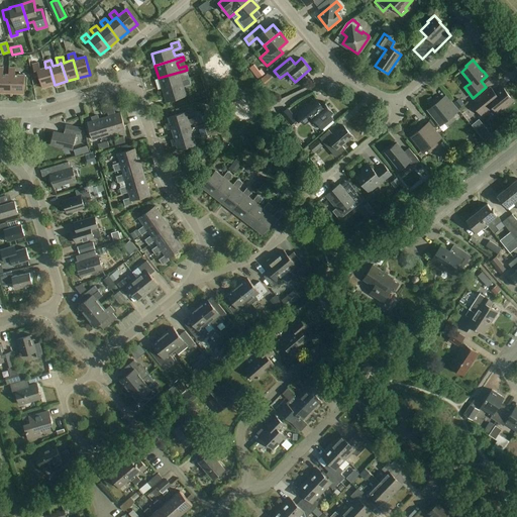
[(49,67),(45,68),(40,69),(38,63),(32,65),(34,72),(37,71),(42,88),(55,85),(49,67)]
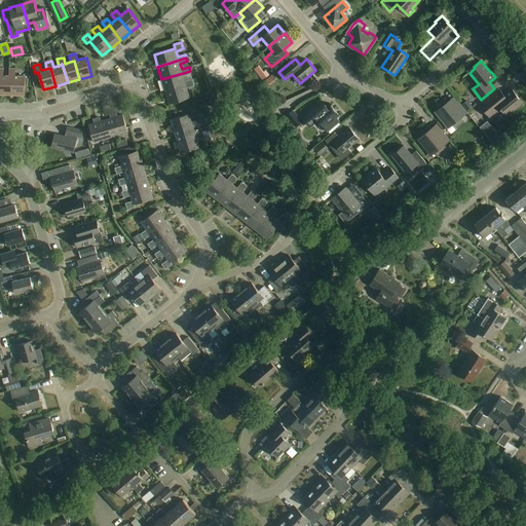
[(0,75),(0,90),(0,95),(12,96),(13,76),(9,76),(3,76),(4,69),(0,69),(0,75)]
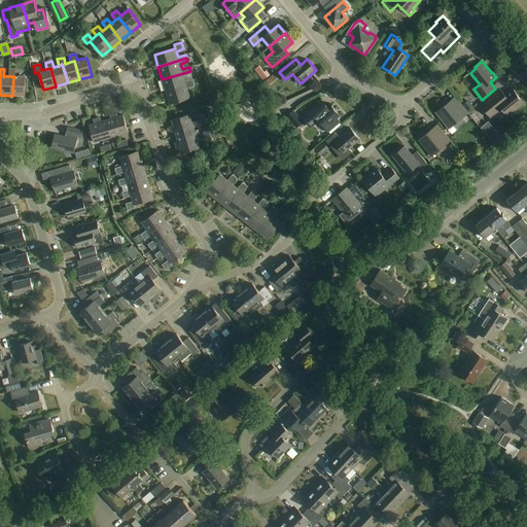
[(13,76),(12,96),(25,96),(26,76),(15,76),(16,70),(9,69),(9,76),(13,76)]
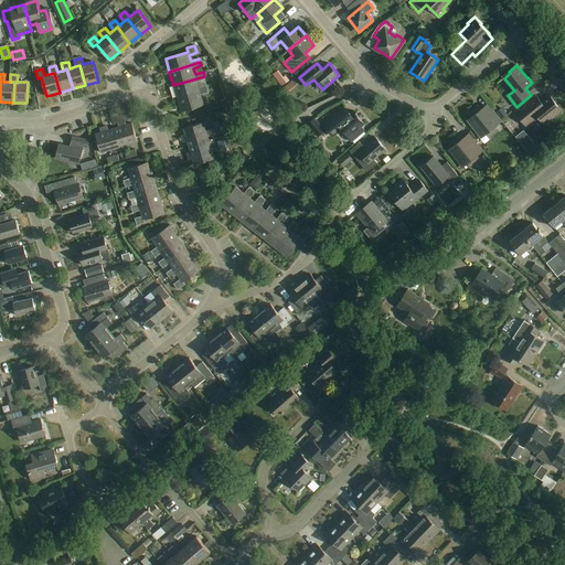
[(173,85),(178,98),(208,89),(206,85),(199,87),(196,82),(205,78),(204,76),(173,85)]
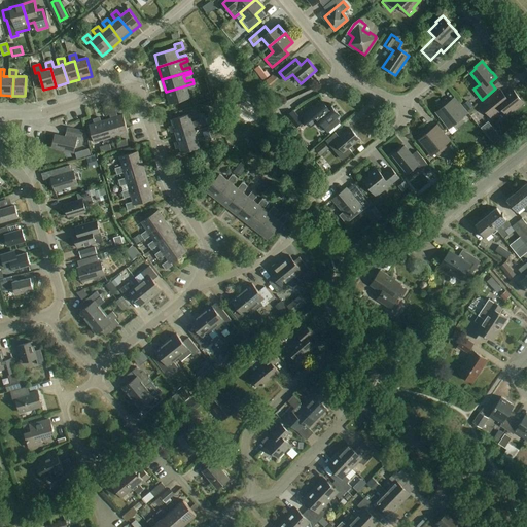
[(269,81),(275,86),(281,78),(275,73),(269,81)]
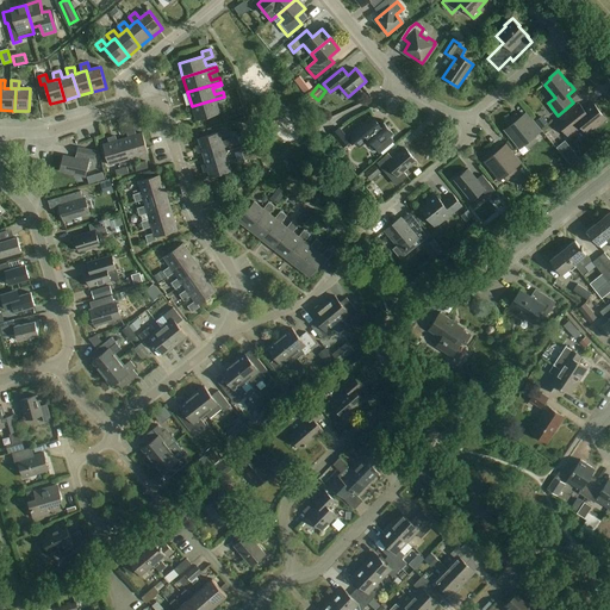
[(225,100),(224,97),(192,106),(197,120),(221,113),(217,103),(225,100)]
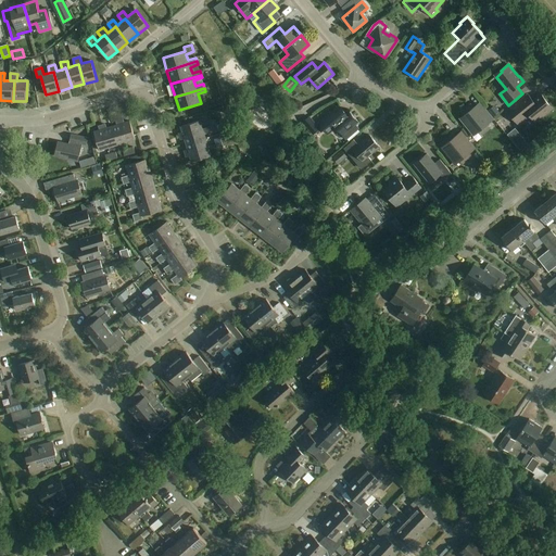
[(529,95),(521,100),(507,111),(517,123),(523,117),(525,119),(530,115),(534,122),(542,115),(543,116),(551,110),(545,103),(546,101),(541,95),(533,100),(529,95)]
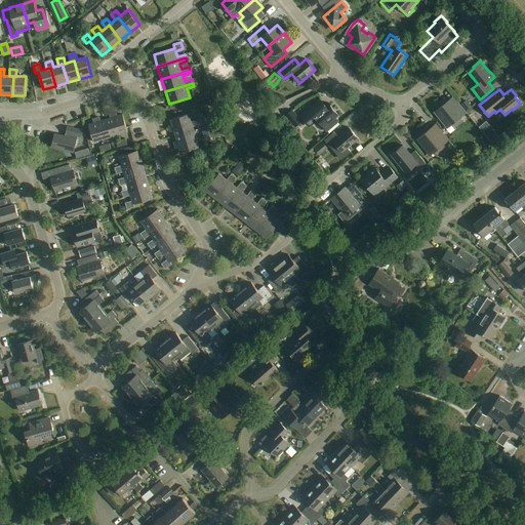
[(451,107),(444,98),(437,105),(441,111),(436,114),(446,126),(450,122),(454,127),(462,121),(460,118),(467,113),(457,102),(451,107)]
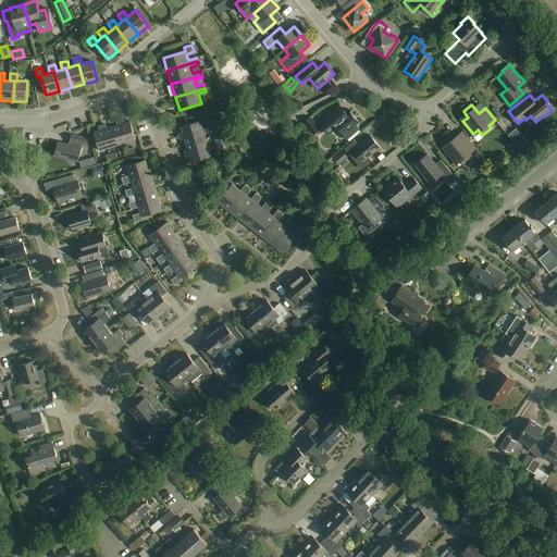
[(320,124),(325,132),(334,124),(337,128),(344,136),(347,139),(359,130),(356,125),(359,122),(349,111),(346,113),(341,106),(339,107),(333,112),(320,124)]
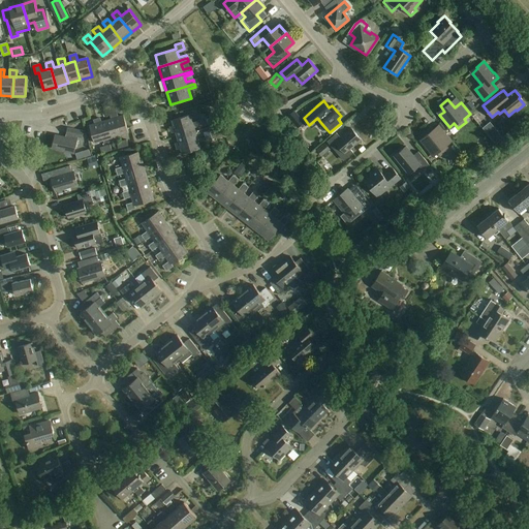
[(114,114),(120,135),(129,133),(123,115),(118,117),(117,113),(114,114)]
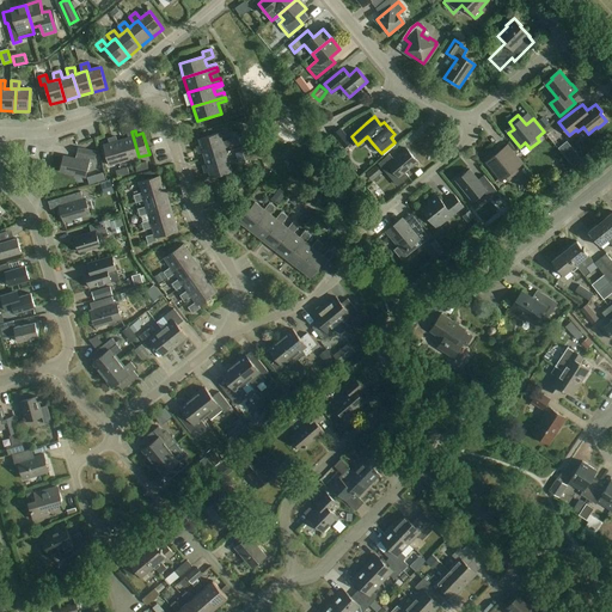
[(341,130),(335,135),(346,148),(352,145),(341,130)]
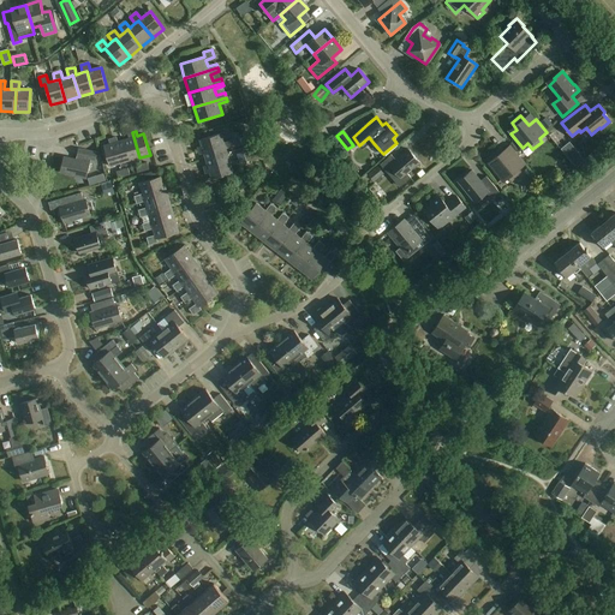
[(124,139),(130,161),(139,157),(132,132),(129,133),(130,138),(124,139)]
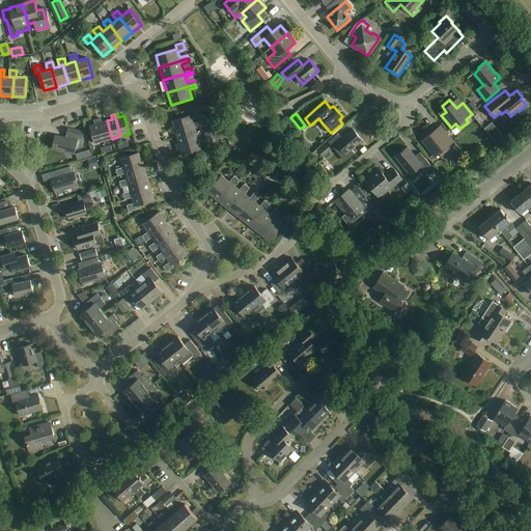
[(172,130),(194,123),(191,115),(172,120),(174,126),(171,127),(172,130)]
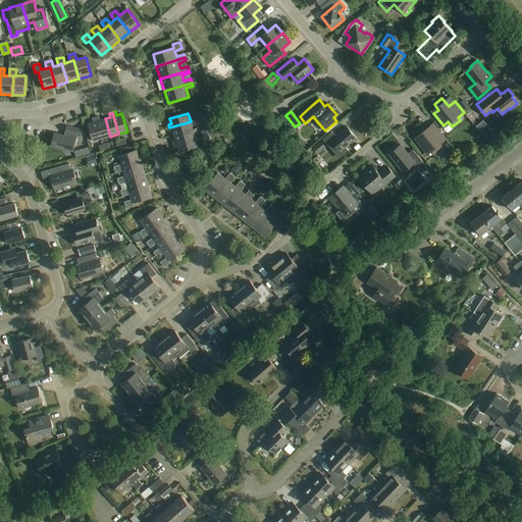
[(102,139),(110,137),(105,118),(100,120),(99,116),(96,117),(102,139)]
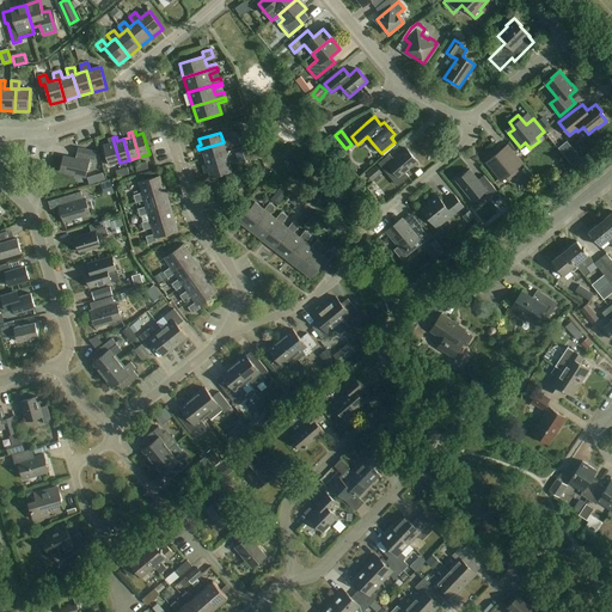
[(120,163),(112,138),(108,139),(109,144),(103,145),(110,166),(120,163)]
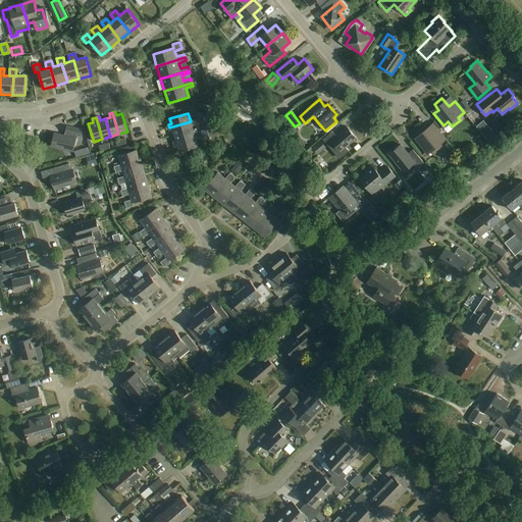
[(174,136),(193,129),(191,121),(169,127),(170,132),(173,131),(174,136)]
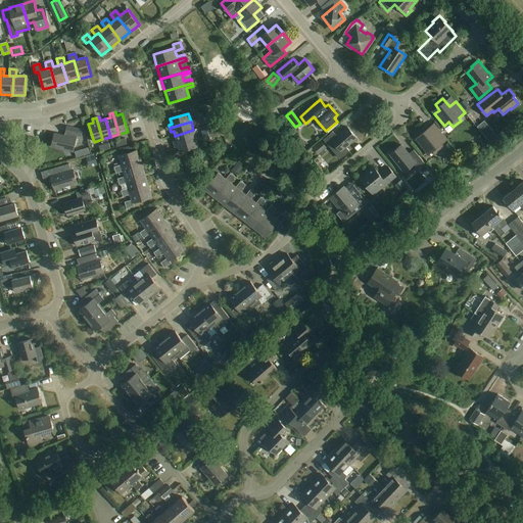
[(447,140),(438,128),(432,134),(425,126),(418,132),(422,137),(417,141),(427,153),(431,149),(435,154),(443,148),(440,145),(447,140)]
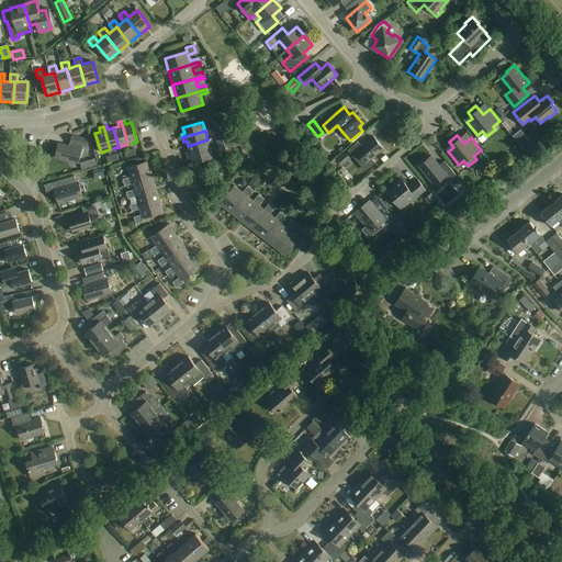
[(89,139),(71,136),(69,146),(58,144),(55,157),(79,163),(83,146),(87,146),(89,139)]
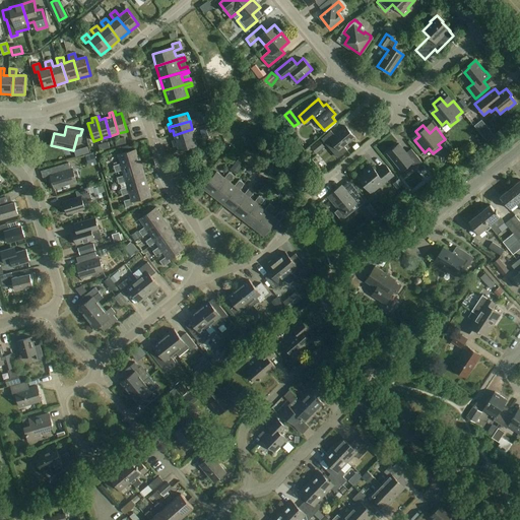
[(326,144),(335,154),(336,153),(339,156),(346,150),(343,147),(355,137),(345,127),(335,136),(331,131),(322,139),(326,144)]
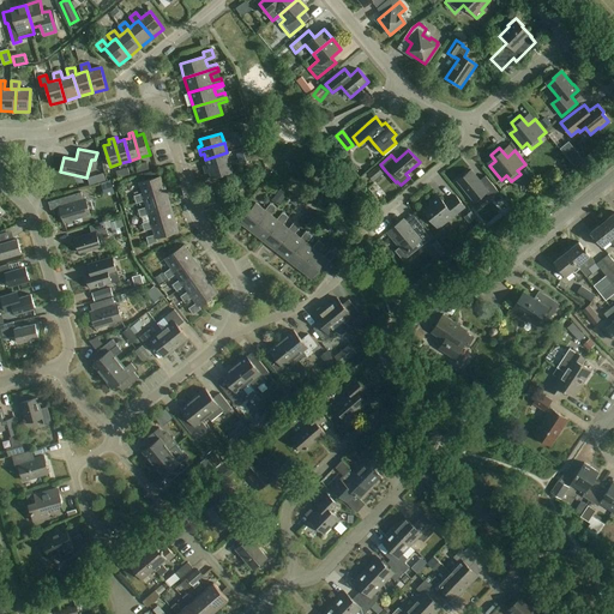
[(230,162),(227,152),(205,160),(208,164),(203,166),(204,170),(230,162)]
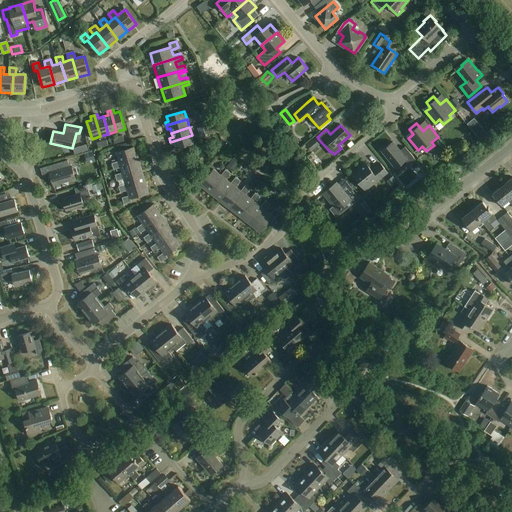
[(479,129),(474,133),(479,139),(484,135),(479,129)]
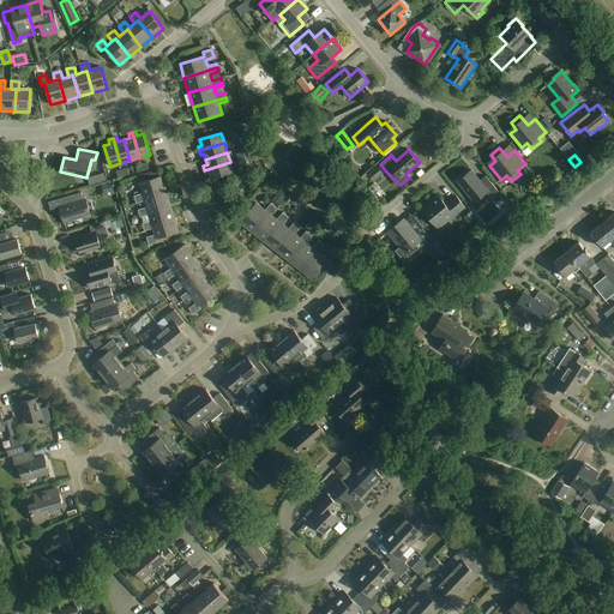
[(230,162),(204,170),(205,174),(210,173),(211,179),(233,172),(230,162)]
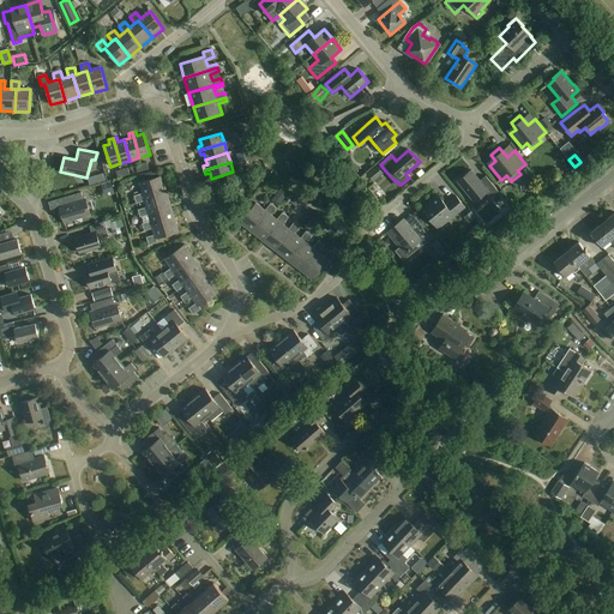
[(384,174),(378,167),(368,175),(374,182),(384,174)]
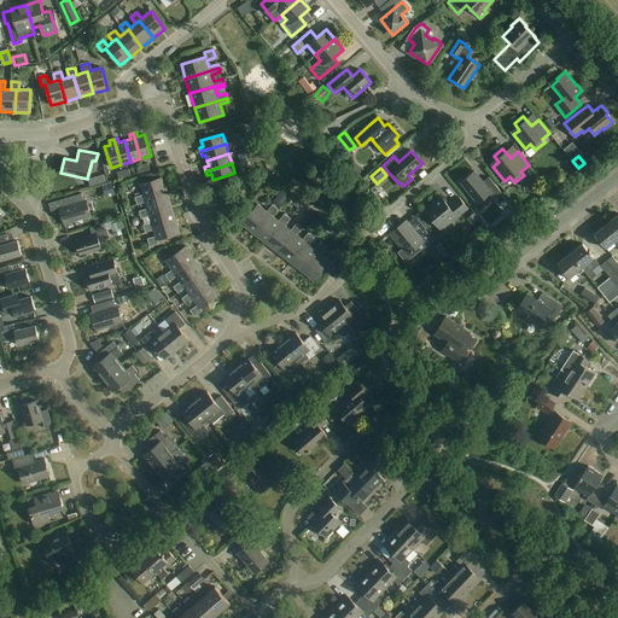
[(483,182),(474,172),(461,182),(478,204),(488,196),(491,202),(502,193),(489,178),(483,182)]
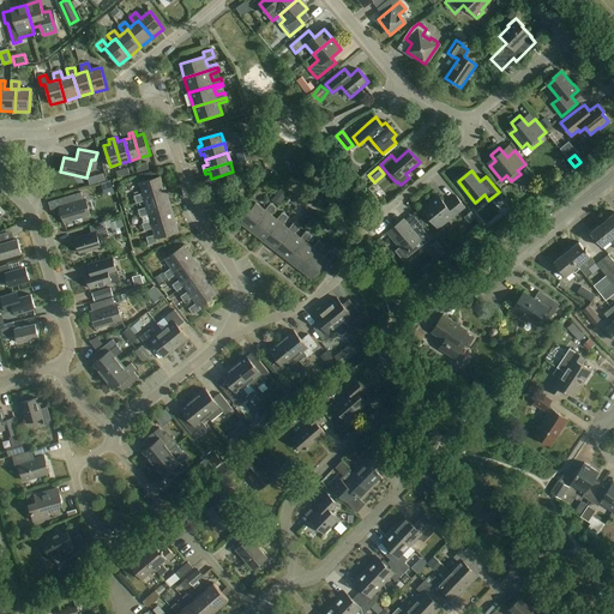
[(137,204),(145,200),(144,197),(167,190),(162,176),(139,182),(143,193),(134,196),(137,204)]
